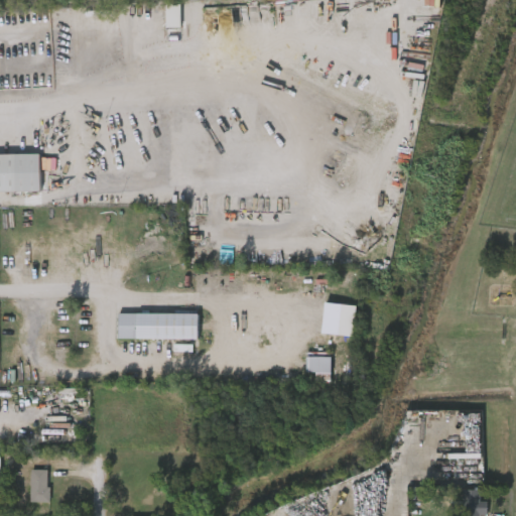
[(180,30),(165,30),(165,5),(180,5),(180,30)]
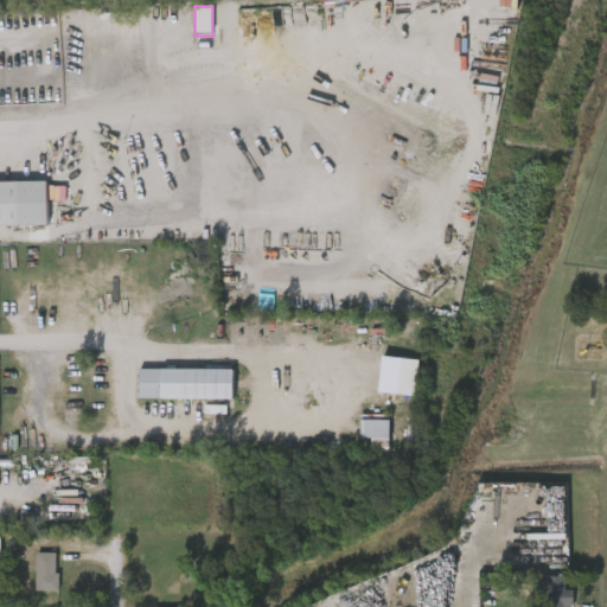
[(185,102),(185,91),(212,91),(212,102),(185,102)]
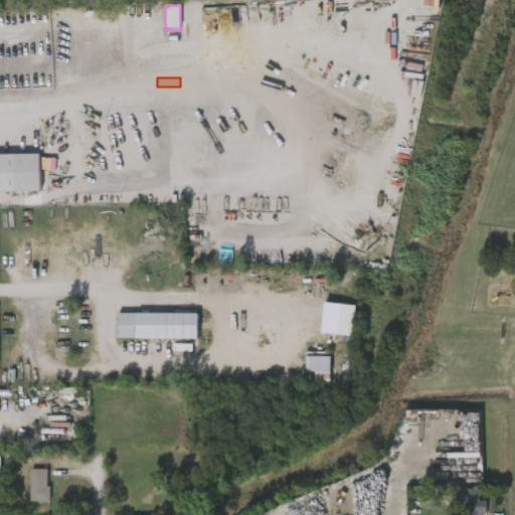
[(0,193),(0,155),(38,155),(39,193),(0,193)]
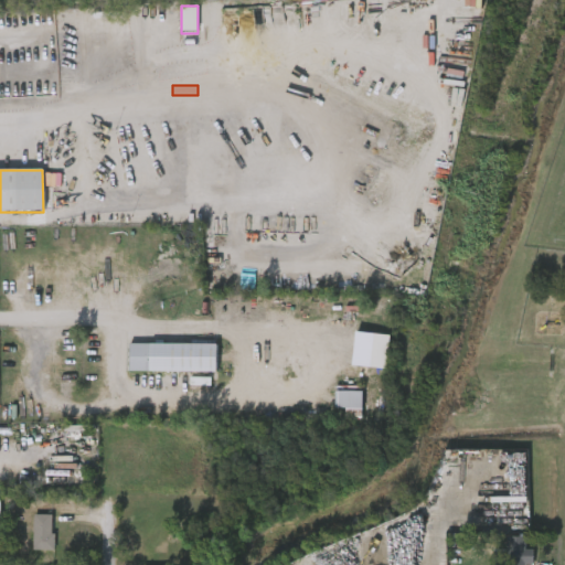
[(353,365),(386,370),(391,336),(356,332),(353,365)]
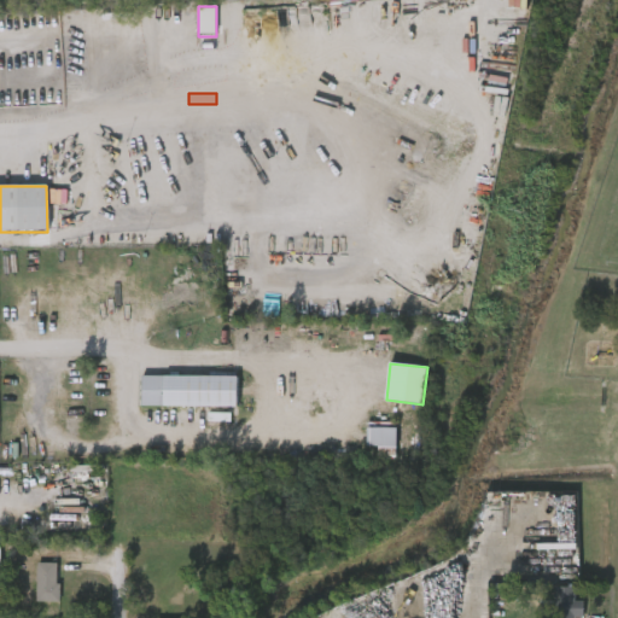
[(234,408),(161,408),(161,378),(234,378),(234,408)]
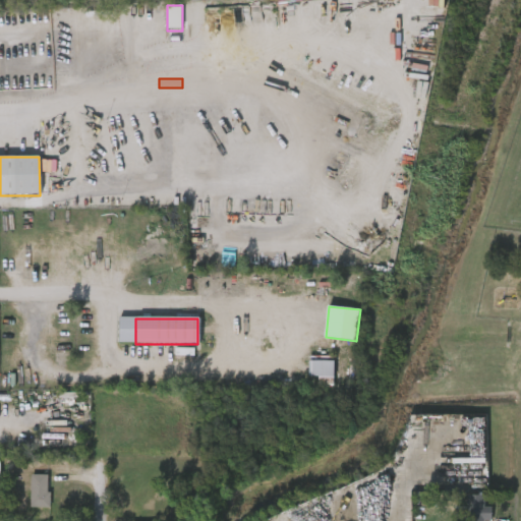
[(333,361),(333,378),(307,378),(307,361),(333,361)]
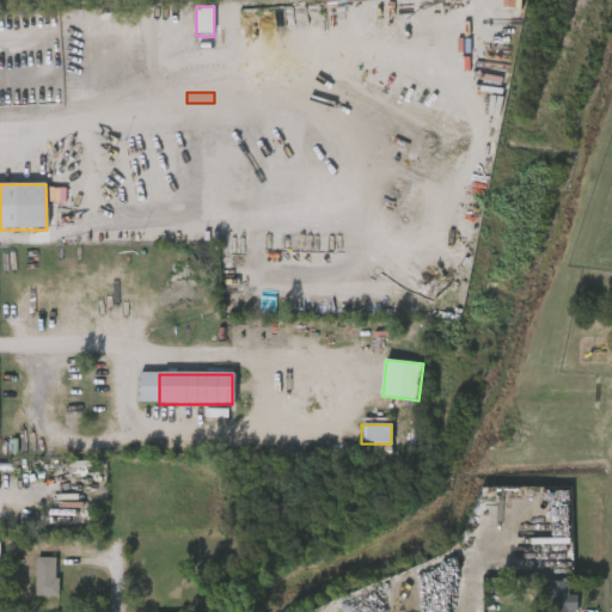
[(57,557),(57,595),(36,595),(36,557),(57,557)]
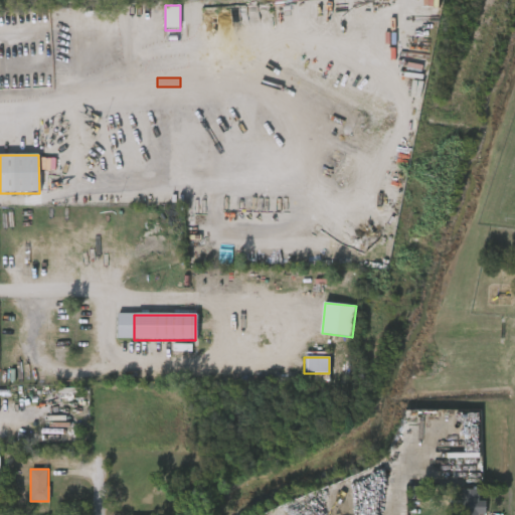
[(473,514),(461,514),(461,489),(486,489),(486,514),(473,514)]
